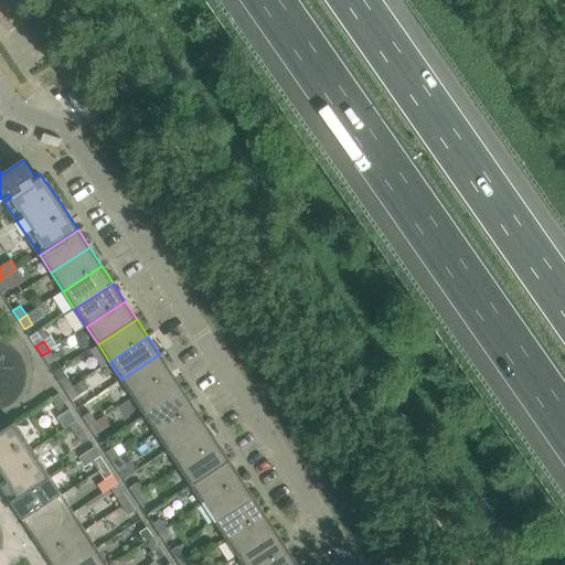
[(42,355),(45,361),(48,364),(55,360),(50,351),(42,355)]
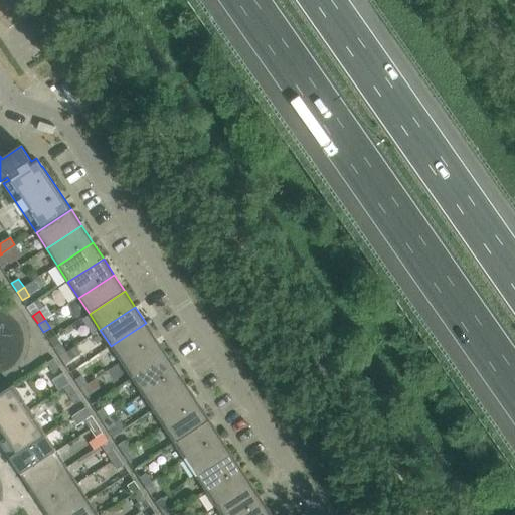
[(146,323),(111,346),(121,362),(156,339),(146,323)]
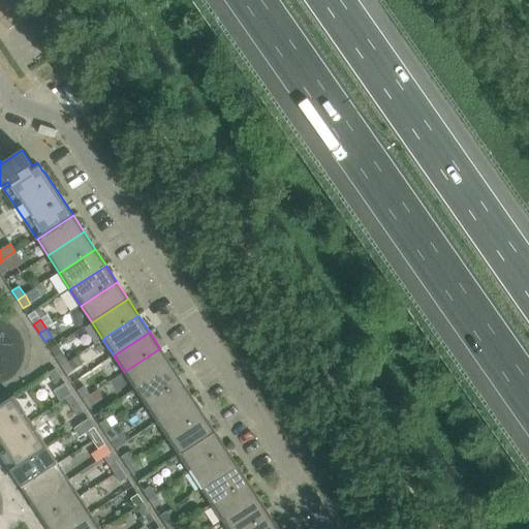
[(160,348),(124,372),(135,389),(172,365),(160,348)]
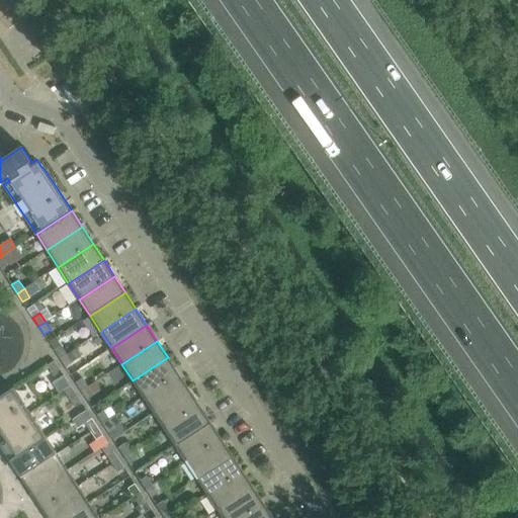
[(61,346),(55,350),(60,358),(67,354),(61,346)]
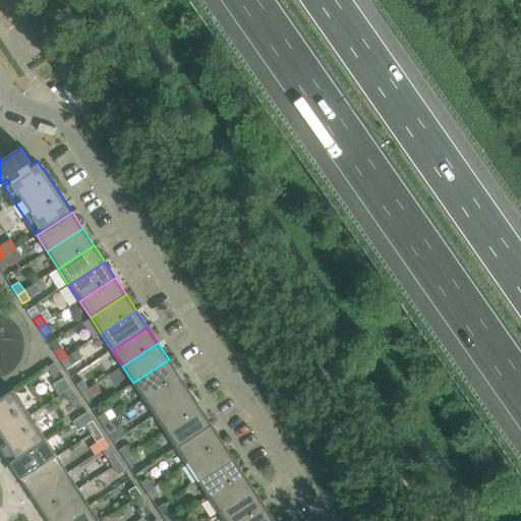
[(67,356),(60,360),(66,369),(72,364),(67,356)]
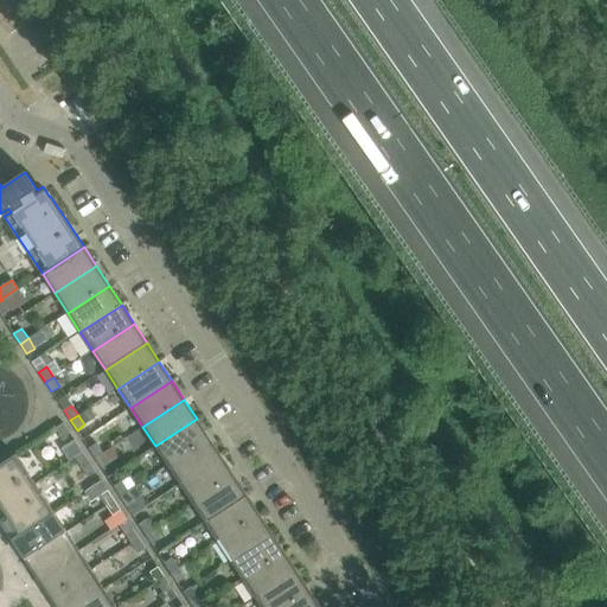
[(197,419),(155,446),(167,465),(209,438),(197,419)]
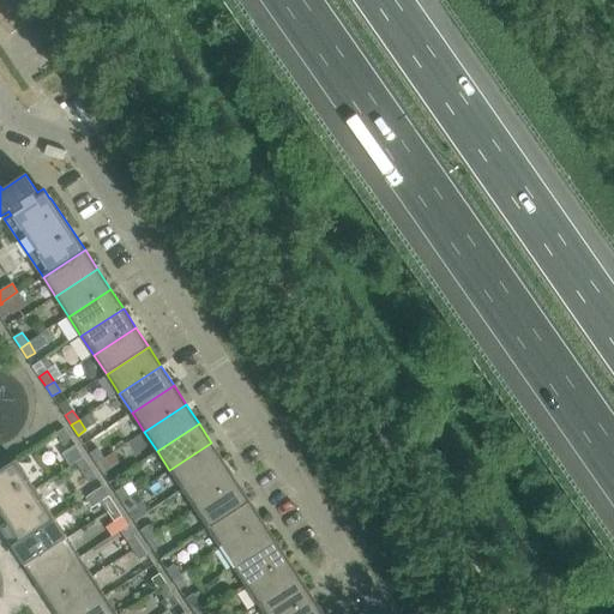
[(65,428),(56,433),(62,444),(71,438),(65,428)]
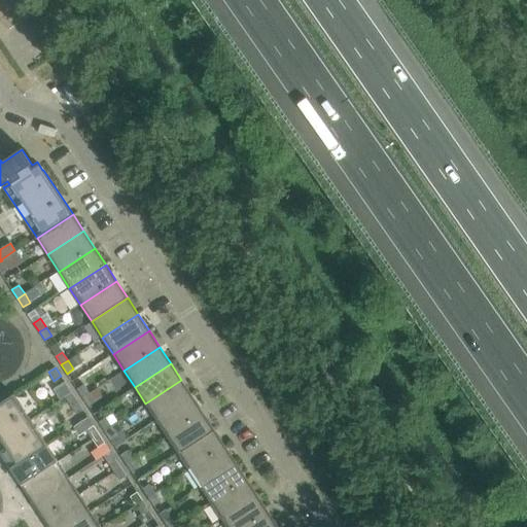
[(181,380),(145,403),(156,420),(192,396),(181,380)]
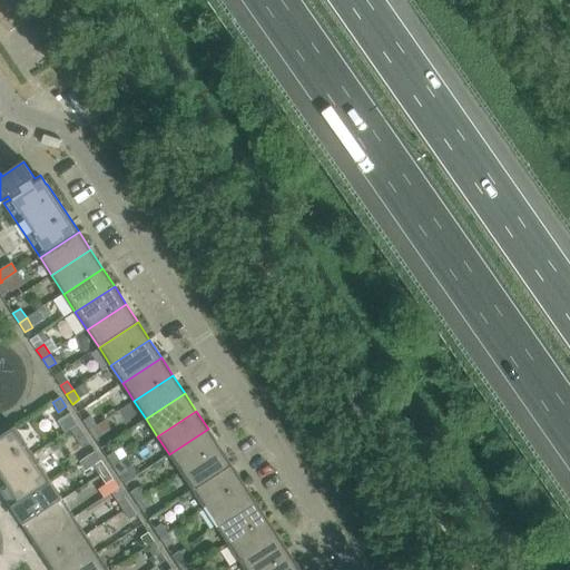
[(91,416),(84,421),(89,430),(97,425),(91,416)]
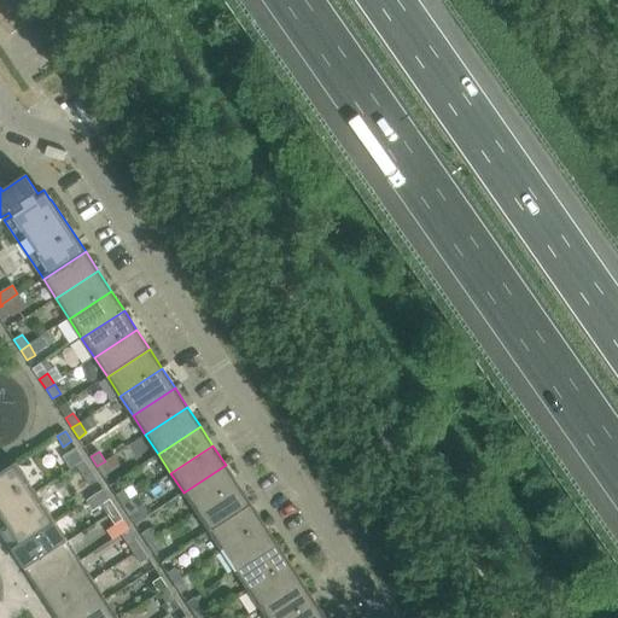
[(85,461),(76,466),(89,487),(98,481),(85,461)]
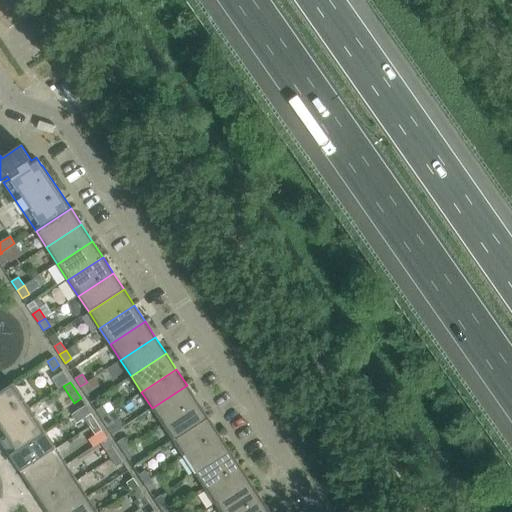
[(87,382),(80,386),(86,395),(93,391),(87,382)]
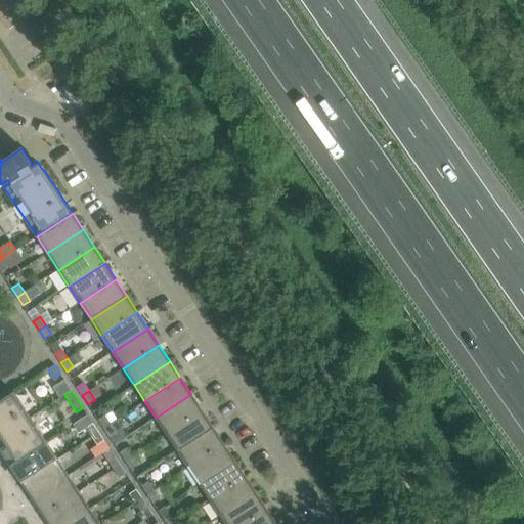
[(0,449),(10,466),(47,442),(13,392),(0,401),(0,449)]
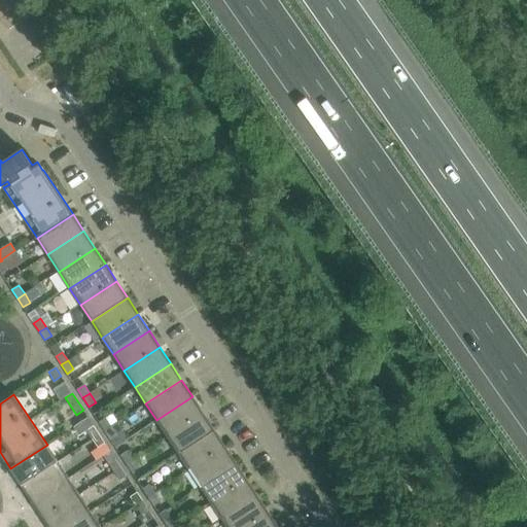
[(192,396),(156,420),(167,436),(204,413),(192,396)]
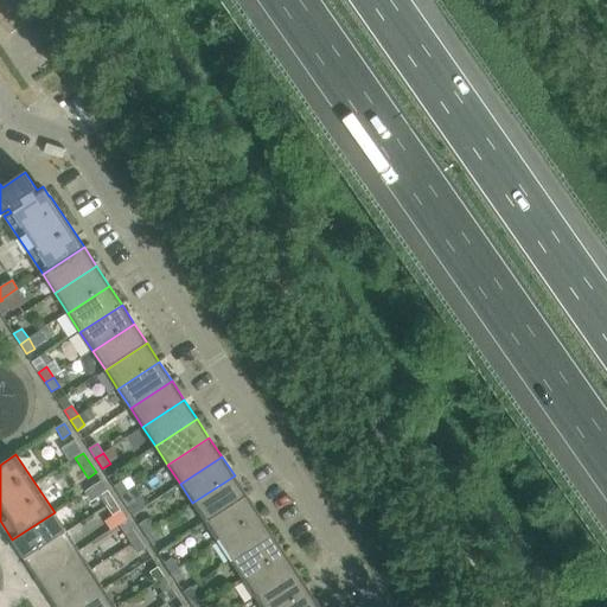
[(235,475),(192,503),(205,523),(247,494),(235,475)]
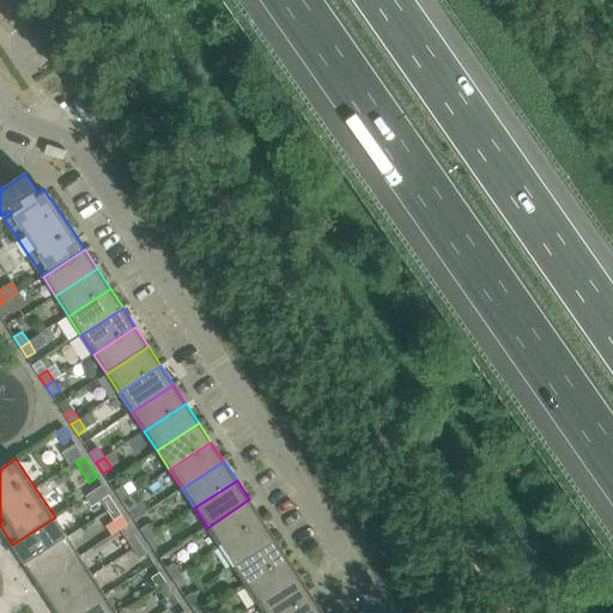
[(123,486),(115,491),(121,502),(129,496),(123,486)]
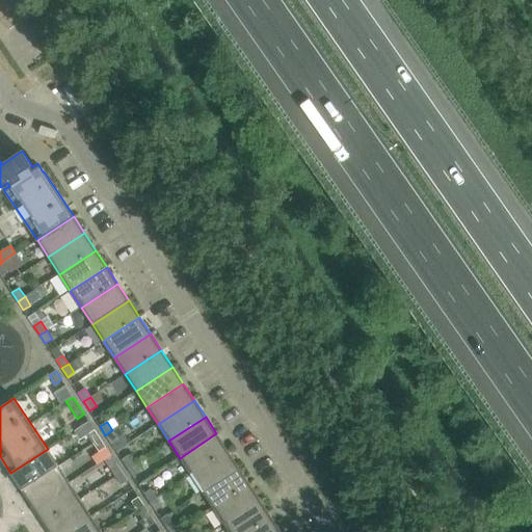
[(95,430),(87,434),(92,443),(100,439),(95,430)]
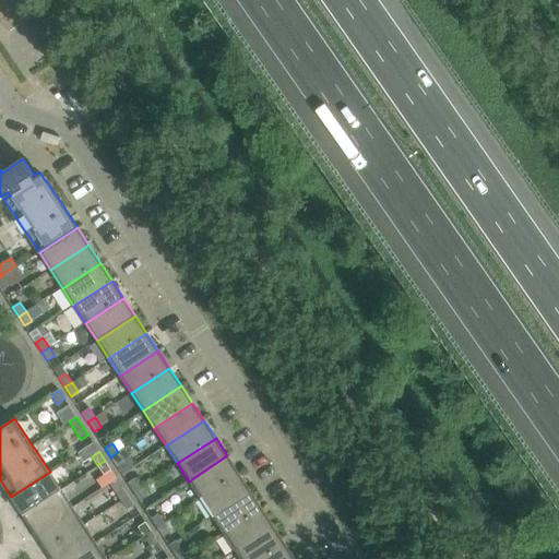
[(118,452),(110,458),(117,466),(125,462),(118,452)]
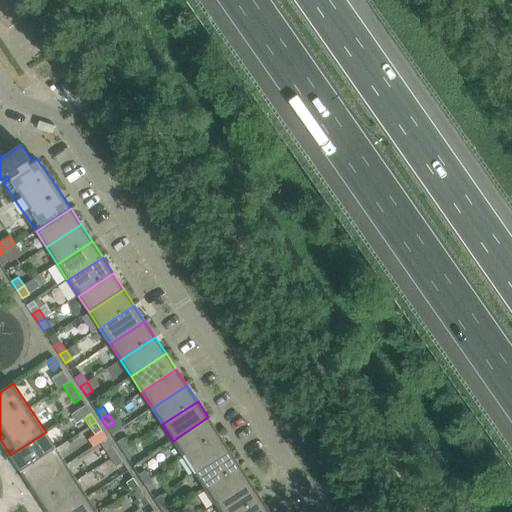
[(208,417),(173,441),(184,457),(219,434),(208,417)]
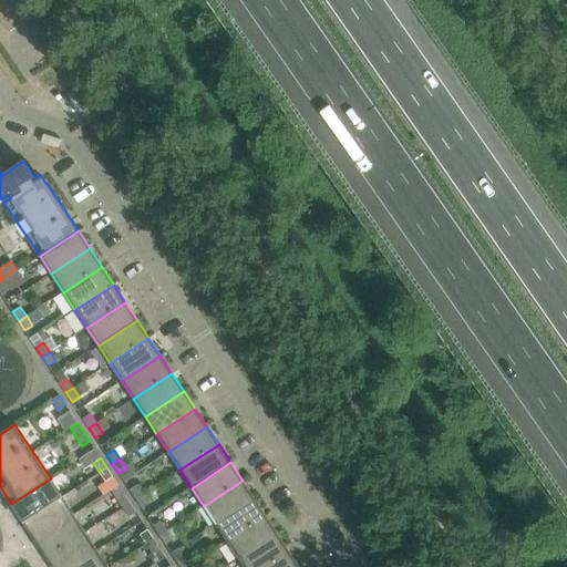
[(106,467),(99,472),(105,482),(113,477),(106,467)]
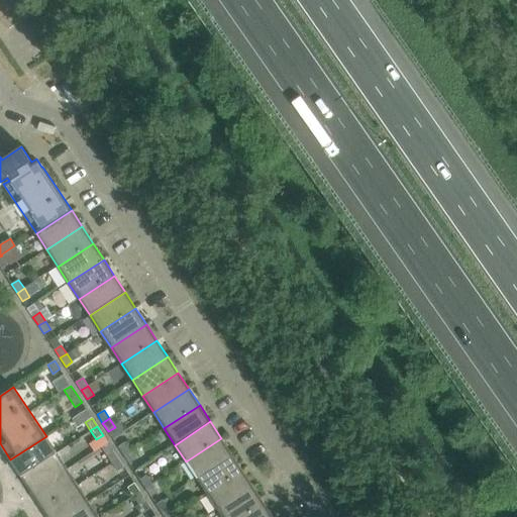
[(46,436),(10,459),(21,476),(57,452),(46,436)]
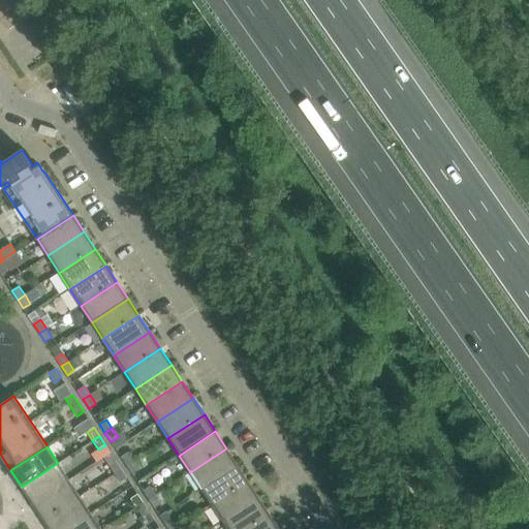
[(226,448),(190,472),(200,489),(238,465),(226,448)]
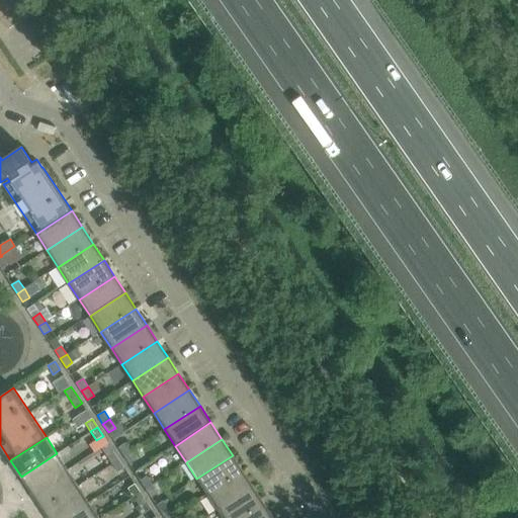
[(125,443),(118,447),(123,456),(131,451),(125,443)]
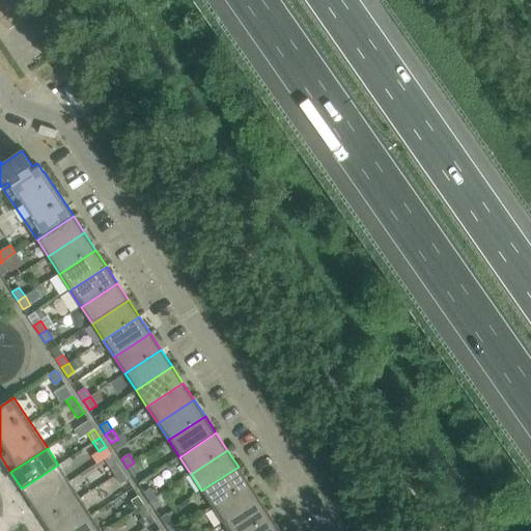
[(116,463),(109,467),(115,475),(121,471),(116,463)]
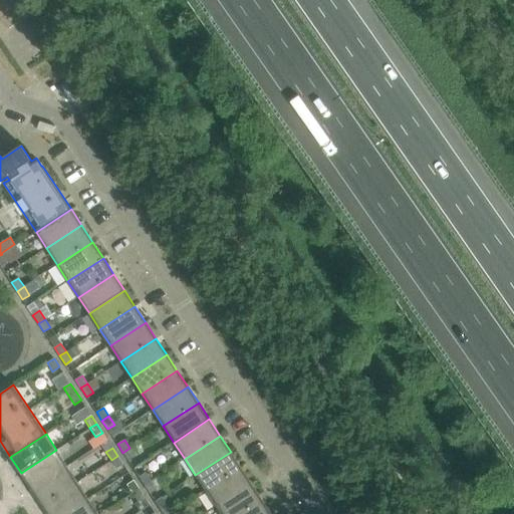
[(130,448),(122,453),(129,461),(136,457),(130,448)]
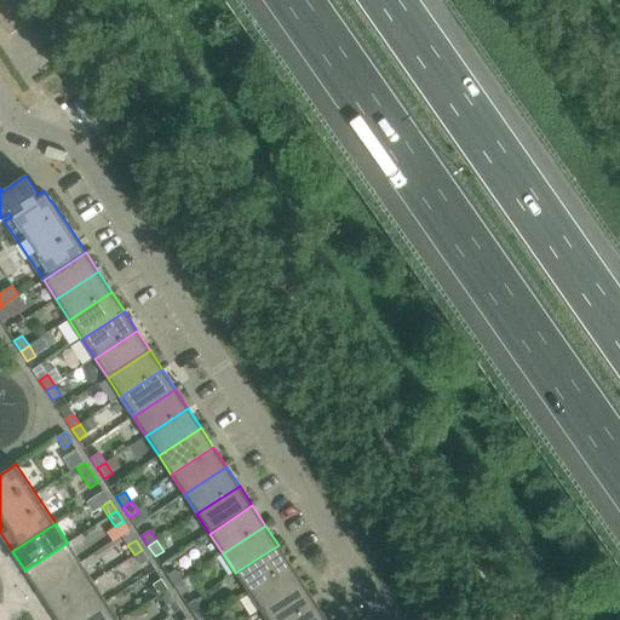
[(68,543),(26,570),(39,590),(81,562),(68,543)]
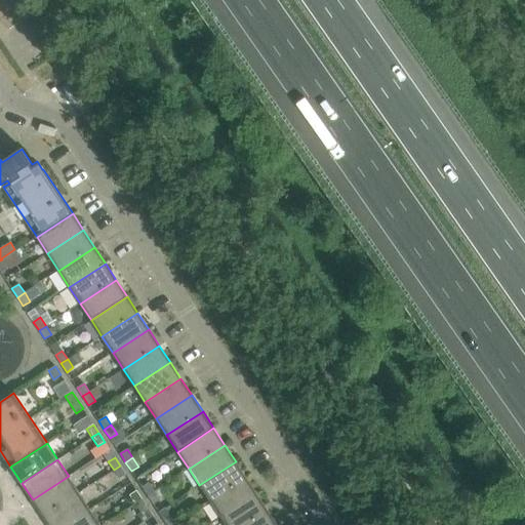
[(236,461),(199,485),(210,501),(246,478),(236,461)]
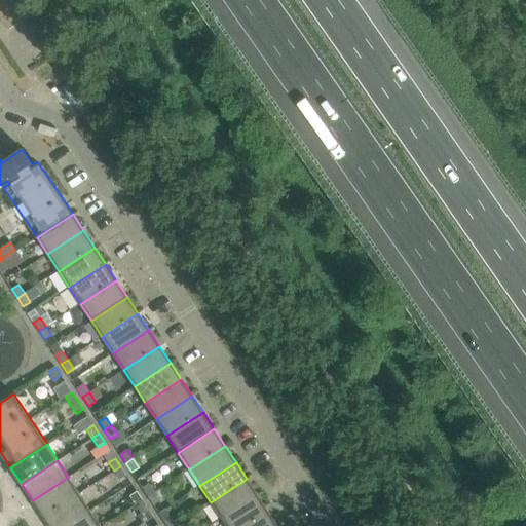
[(120,466),(114,471),(119,480),(126,476),(120,466)]
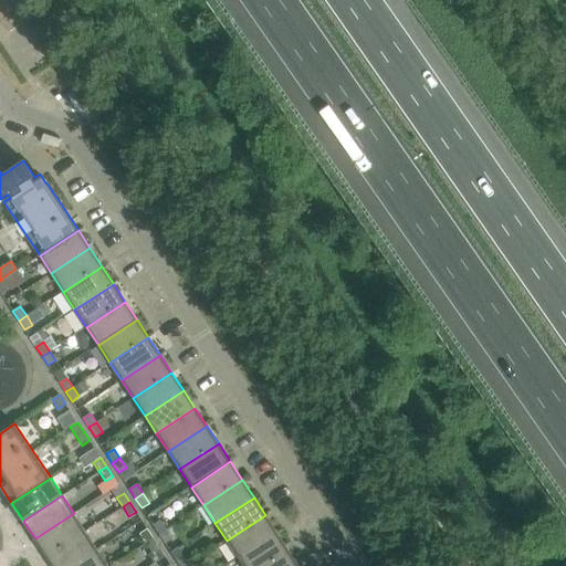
[(74,513),(35,538),(46,556),(85,531),(74,513)]
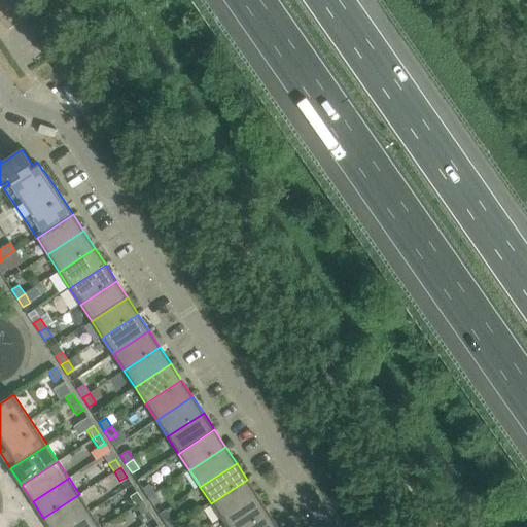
[(247,480),(211,503),(221,520),(258,496),(247,480)]
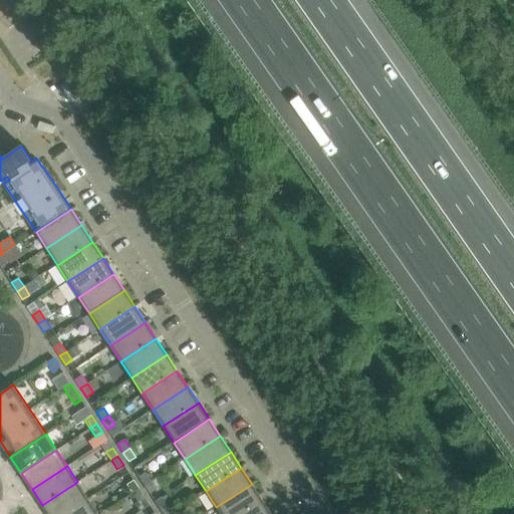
[(146,473),(139,477),(145,485),(152,481),(146,473)]
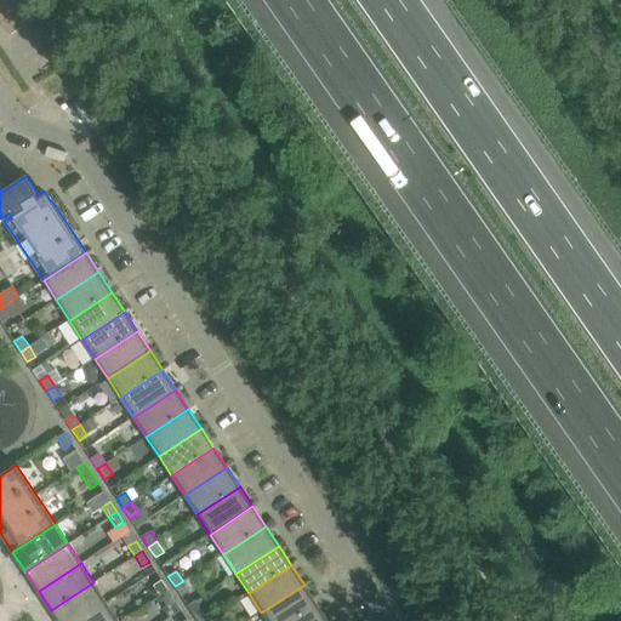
[(161,580),(154,586),(160,596),(169,591),(161,580)]
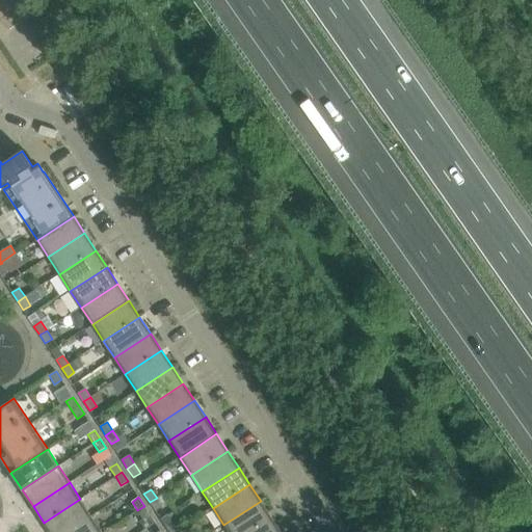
[(157,498),(150,502),(155,511),(162,506),(157,498)]
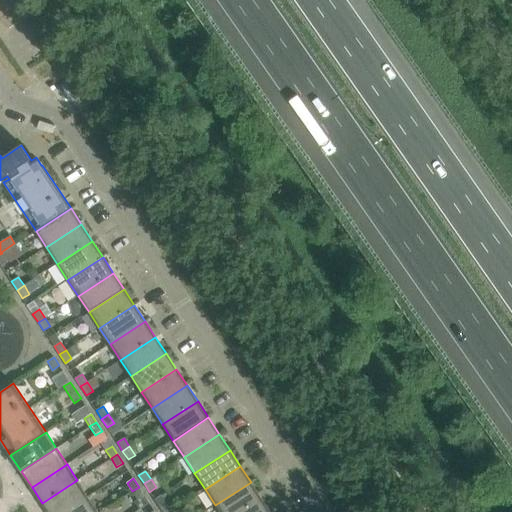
[(77,480),(42,503),(47,511),(64,511),(88,497),(77,480)]
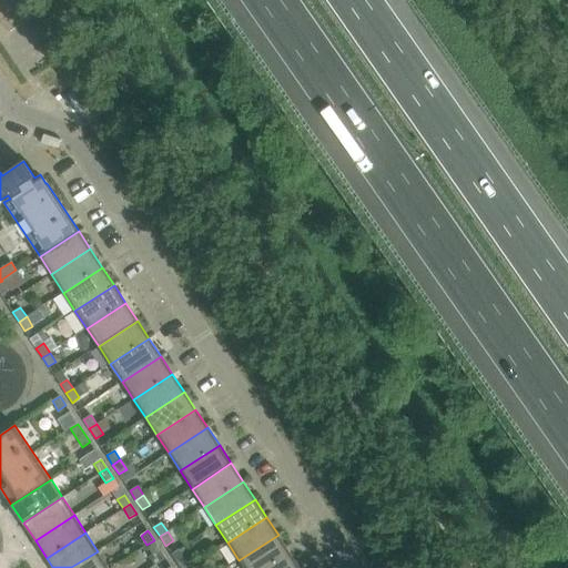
[(279,535),(239,560),(244,567),(265,567),(290,553),(279,535)]
